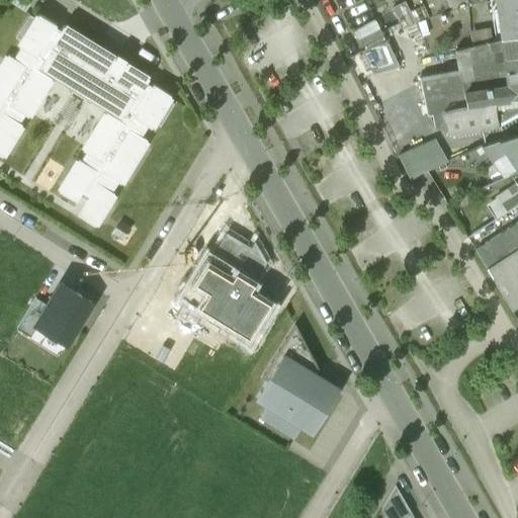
[(517,0),(490,0),(496,38),(505,36),(517,34),(517,0)]
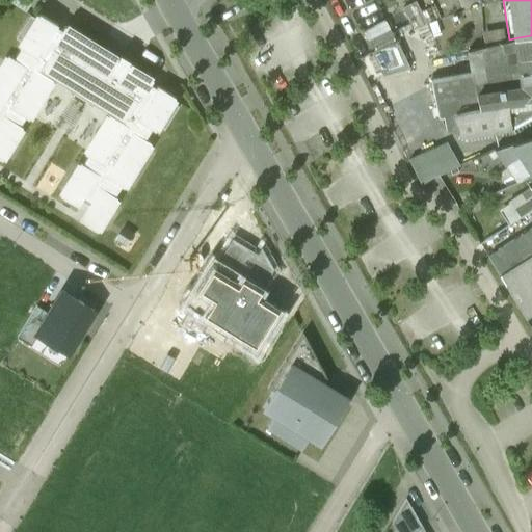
[(116,57),(116,58),(64,26),(61,31),(56,27),(57,25),(38,14),(19,47),(21,49),(15,60),(7,57),(0,69),(0,160),(2,162),(22,129),(20,127),(25,118),(28,121),(52,81),(44,76),(47,70),(121,115),(117,122),(109,115),(84,155),(88,157),(83,166),(80,164),(60,197),(78,209),(82,203),(87,206),(78,221),(97,233),(117,200),(114,197),(121,187),(124,189),(151,144),(144,140),(152,129),(155,131),(175,98),(156,86),(155,88),(150,84),(153,80),(129,65),(129,64),(116,57)]
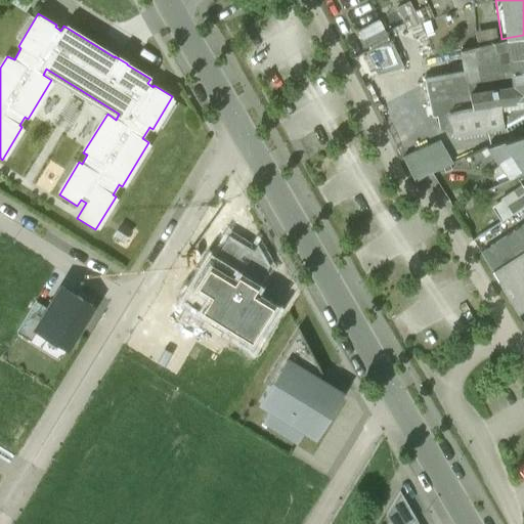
[(384,29),(363,39),(368,50),(390,40),(384,29)]
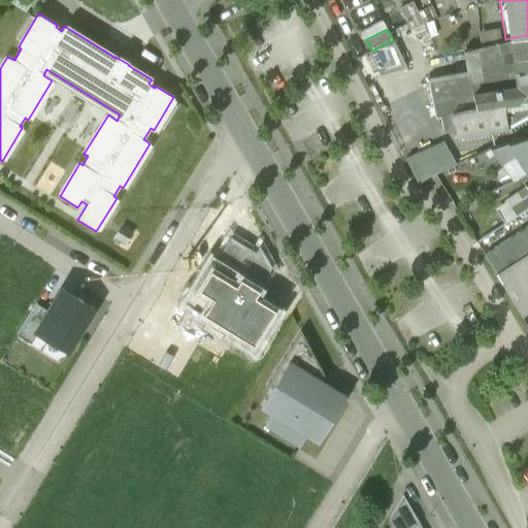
[(497,29),(481,33),(481,34),(476,34),(477,39),(482,39),(483,45),(498,41),(499,41),(497,29)]
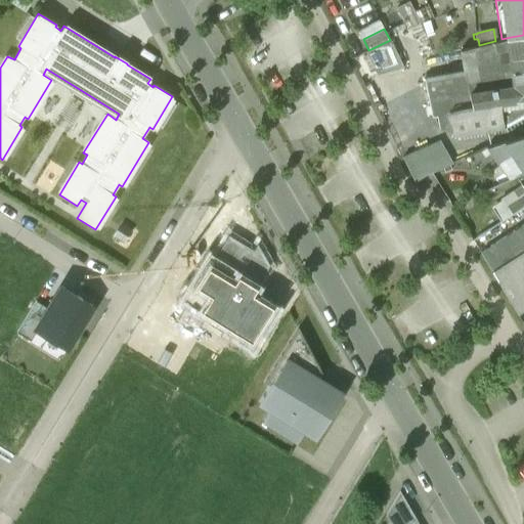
[(523,35),(511,37),(501,39),(495,41),(494,41),(495,49),(509,47),(512,67),(523,64),(523,35)]
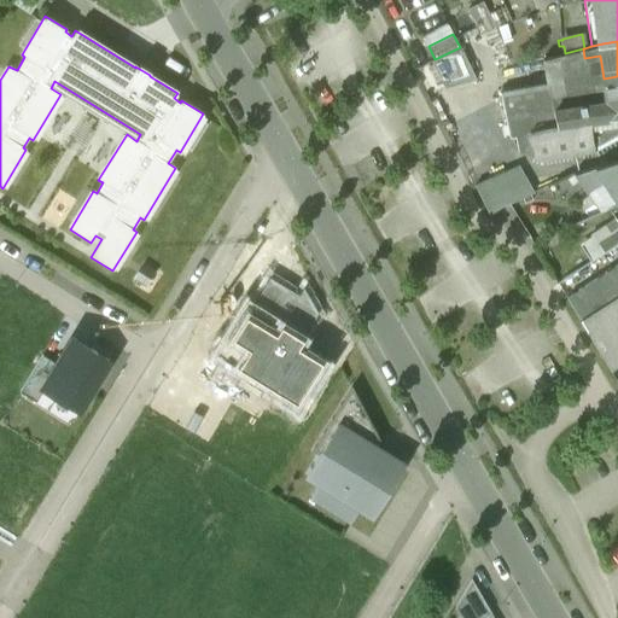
[(435,59),(432,60),(444,87),(474,79),(460,47),(435,59)]
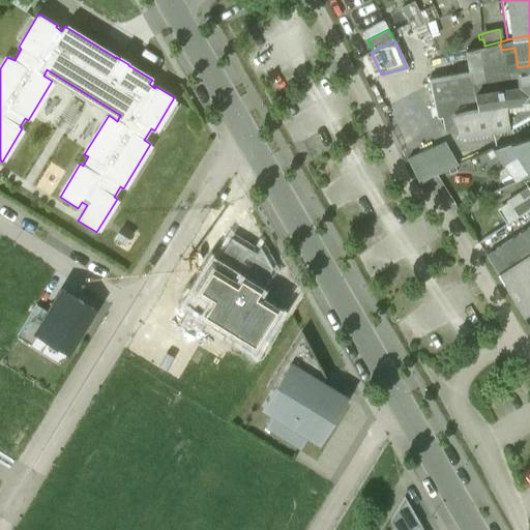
[(484,46),(465,51),(469,71),(430,79),(437,117),(441,117),(443,129),(465,136),(509,129),(506,110),(502,90),(521,87),(519,72),(518,67),(514,48),(501,50),(500,41),(484,46)]
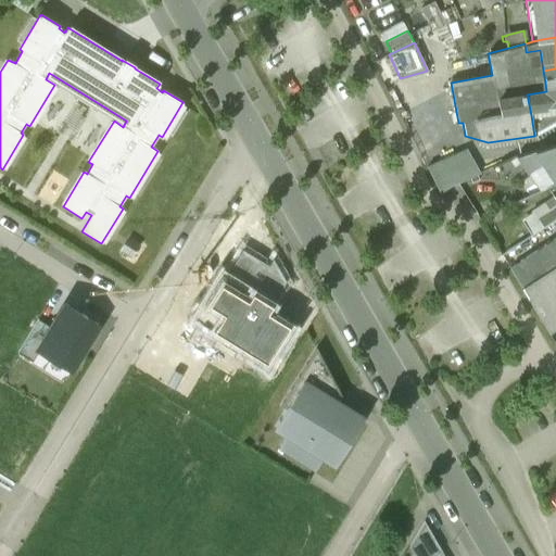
[(555,74),(544,76),(546,91),(527,95),(531,115),(555,111),(555,74)]
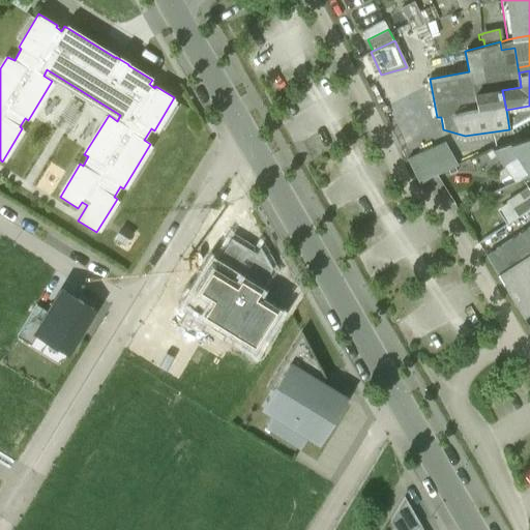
[(529,136),(492,149),(500,160),(501,164),(517,153),(529,173),(529,136)]
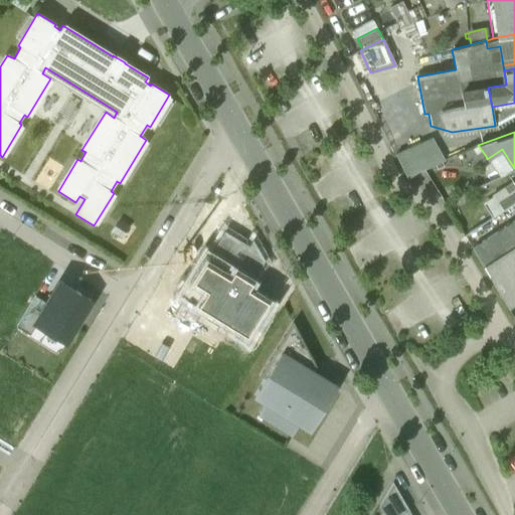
[(431,136),(394,154),(407,178),(443,158),(431,136)]
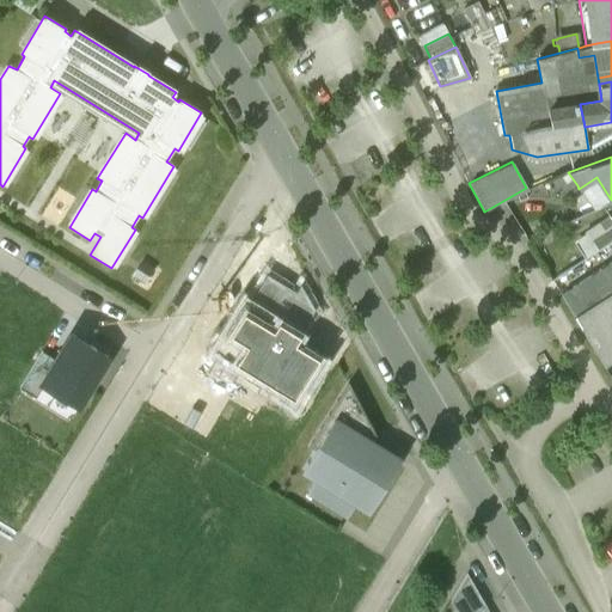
[(568,172),(548,179),(552,195),(577,185),(568,172)]
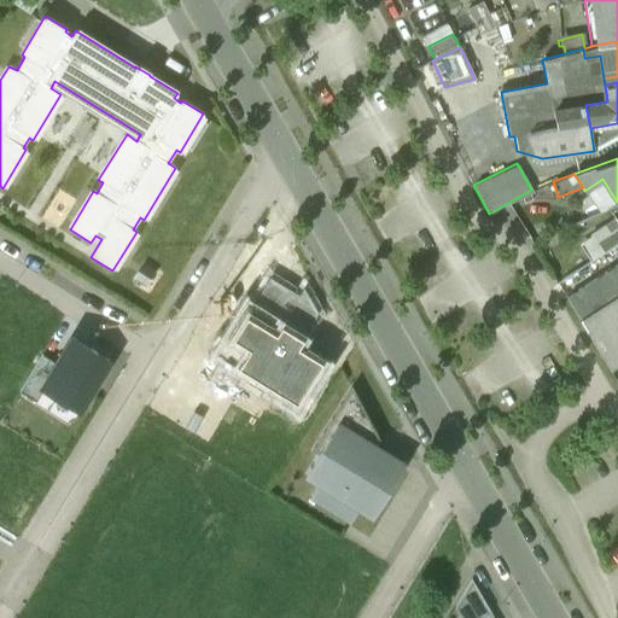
[(611,226),(582,245),(592,260),(617,242),(617,227),(614,229),(611,226)]
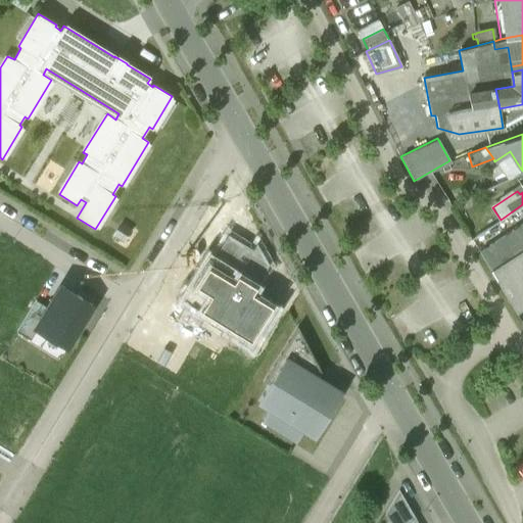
[(131,234),(117,226),(109,239),(123,247),(131,234)]
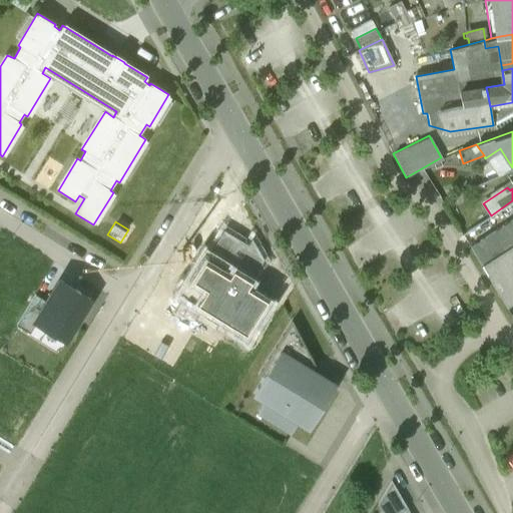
[(512,301),(512,280),(497,254),(481,265),(505,306),(512,301)]
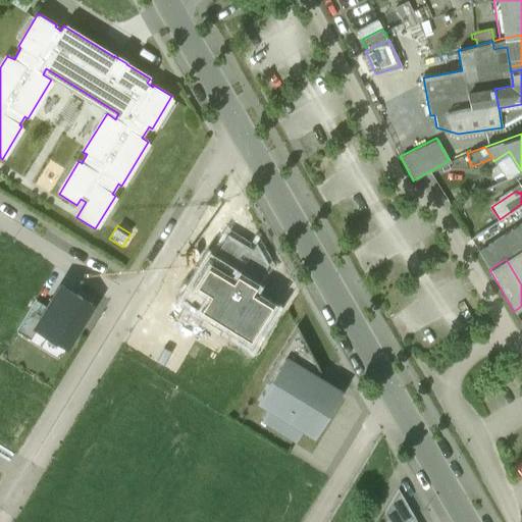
[(93,304),(60,284),(35,326),(67,346),(93,304)]
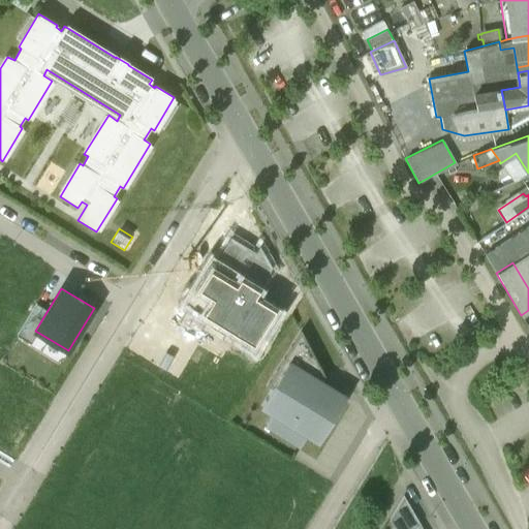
[(267,385),(272,389),(288,362),(319,381),(323,376),(325,376),(301,330),(267,385)]
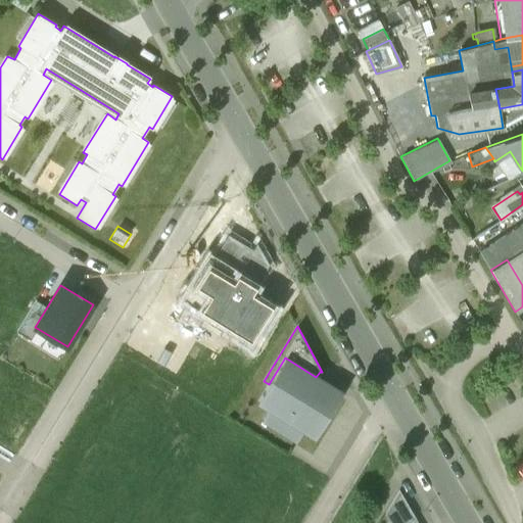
[(316,377),(285,358),(269,384),(258,400),(270,408),(304,429),(316,436),(342,393),(316,377)]
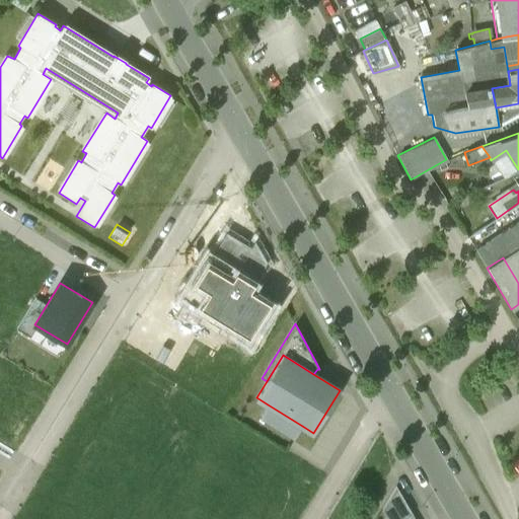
[(302,426),(268,404),(261,416),(295,437),(302,426)]
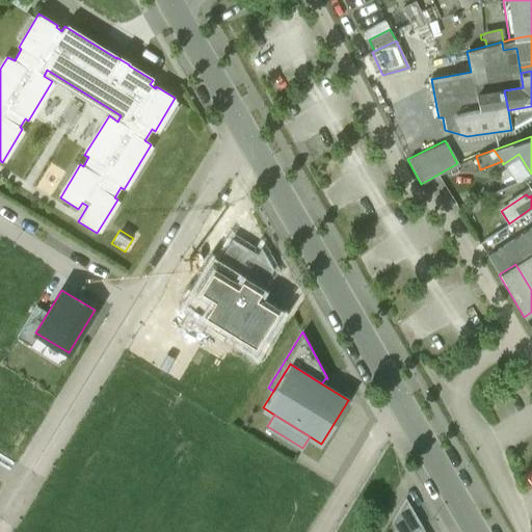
[(392,523),(397,531),(425,531),(407,500),(405,497),(392,523)]
